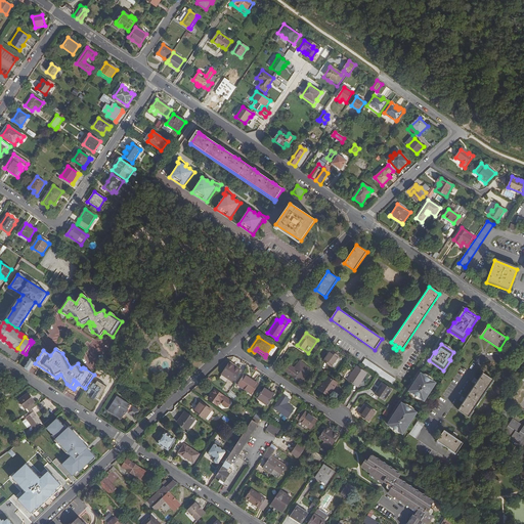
[(336,355),(331,351),(323,361),(332,366),(339,356),(339,355),(338,355),(337,354),(336,355)]
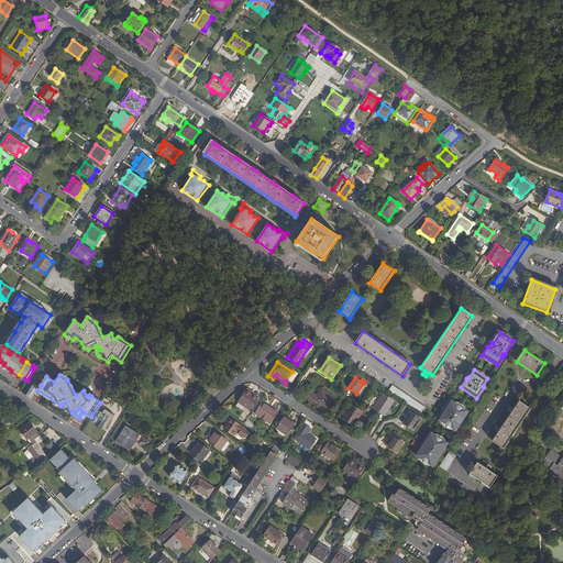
[(25,396),(31,399),(37,390),(41,385),(35,382),(25,396)]
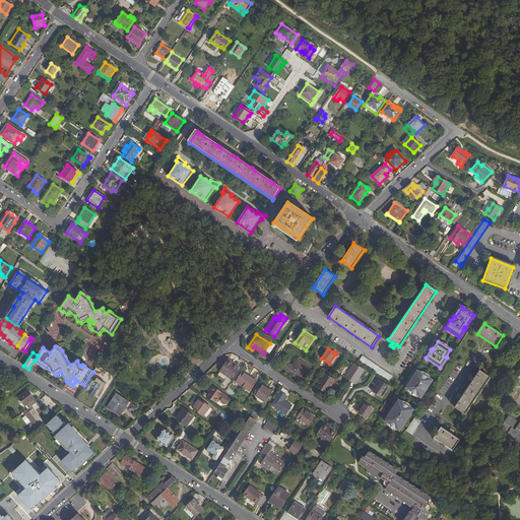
[(362,355),(358,362),(388,382),(392,377),(362,355)]
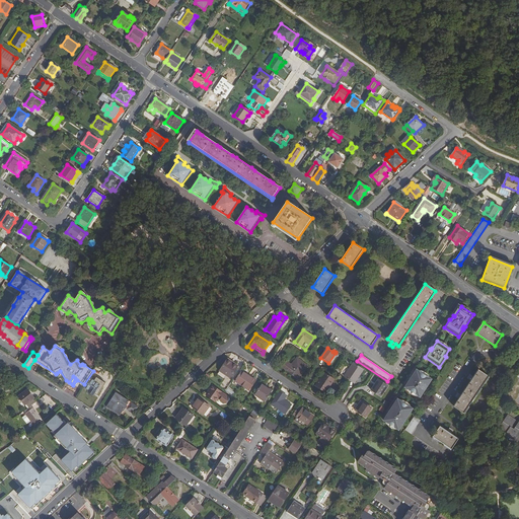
[(283,367),(297,378),(302,372),(304,374),(309,367),(297,358),(290,365),(287,362),(283,367)]
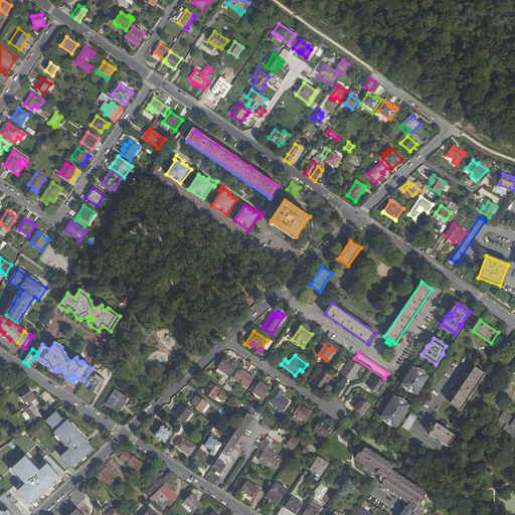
[(236,363),(232,361),(231,363),(224,358),(218,367),(228,374),(236,363)]
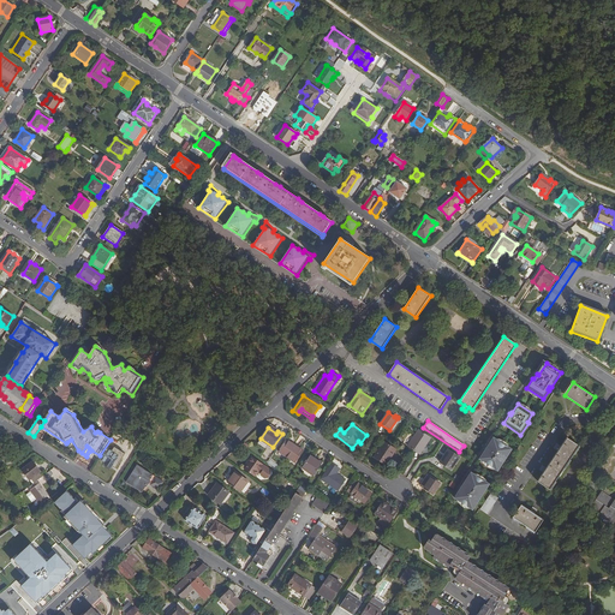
[(418,430),(407,446),(419,454),(430,437),(418,430)]
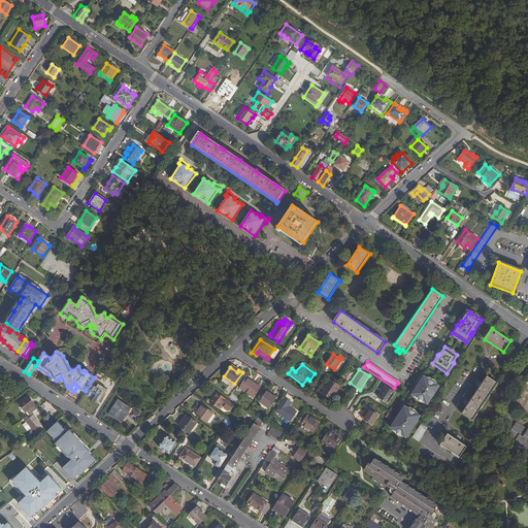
[(467,404),(462,411),(473,419),(498,382),(488,374),(483,383),(480,386),(470,401),(467,404)]
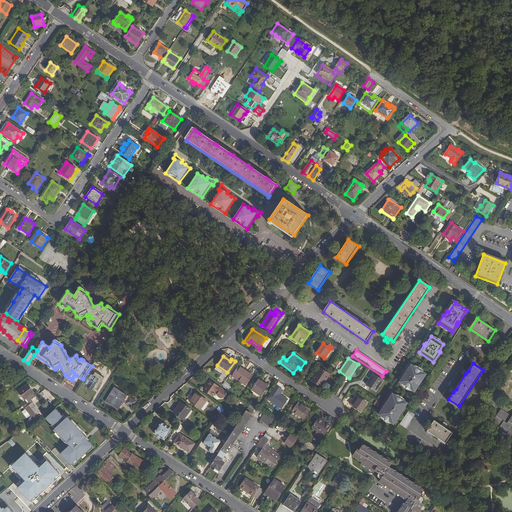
[(404,377),(401,379),(399,382),(414,392),(416,389),(417,386),(418,386),(422,380),(423,376),(424,377),(426,374),(411,364),(409,367),(410,368),(407,370),(403,376),(404,377)]
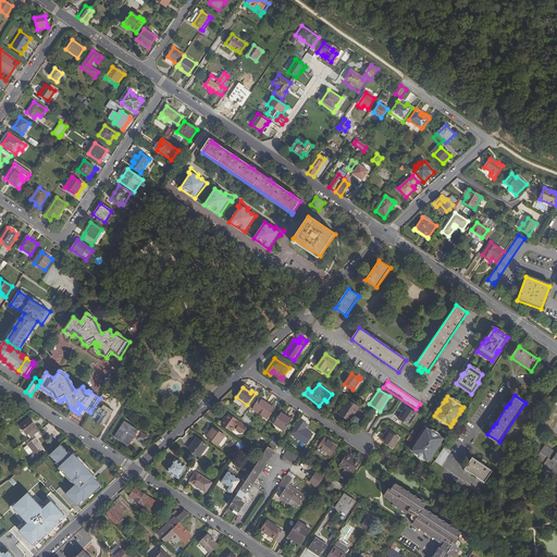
[(252,410),(267,420),(274,409),(260,399),(252,410)]
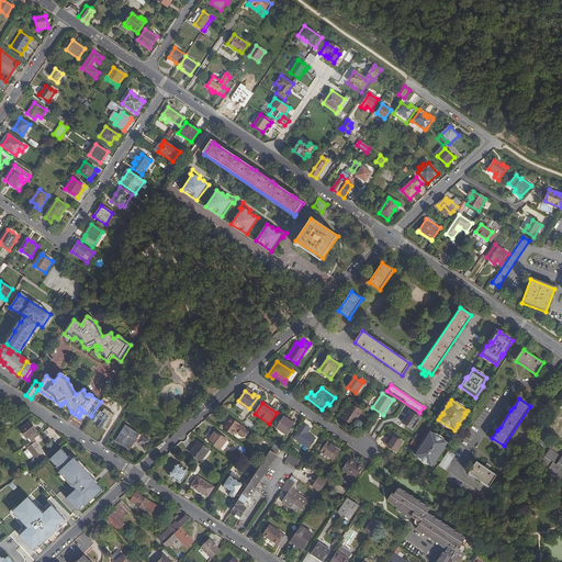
[(351,404),(343,417),(352,424),(357,416),(359,417),(362,411),(351,404)]
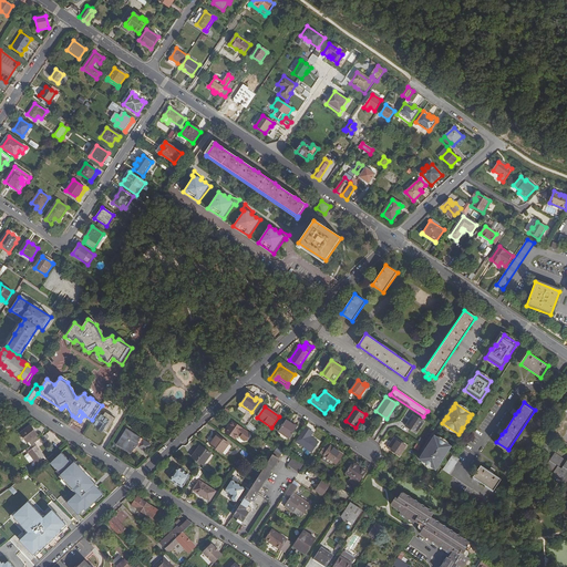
[(107,432),(116,419),(106,412),(104,416),(100,414),(93,424),(99,426),(98,429),(103,432),(104,430),(107,432)]
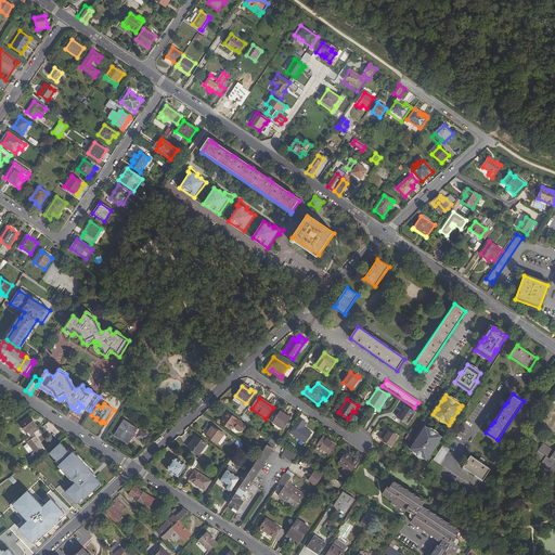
[(414,413),(404,405),(401,410),(402,411),(398,418),(407,424),(414,413)]
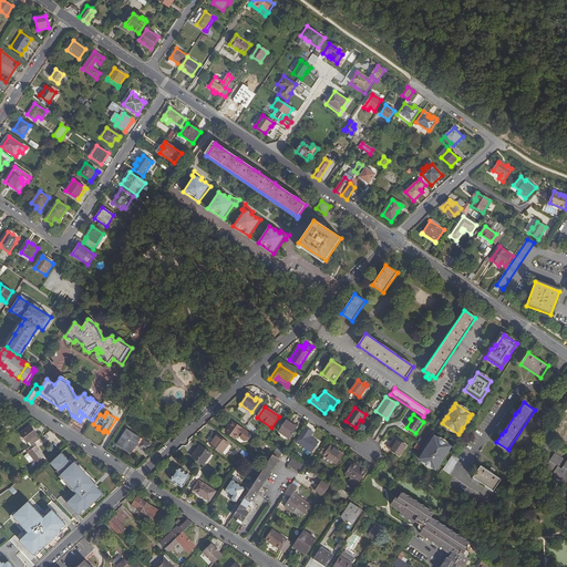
[(269,431),(271,428),(257,418),(255,421),(269,431)]
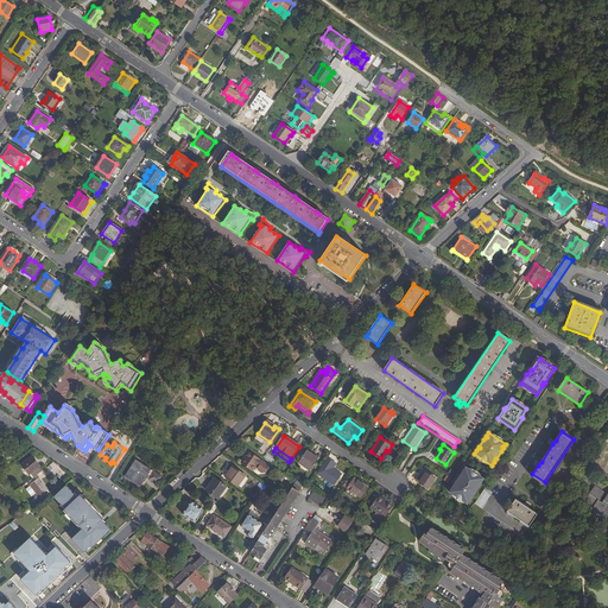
[(306,450),(305,454),(316,461),(318,458),(306,450)]
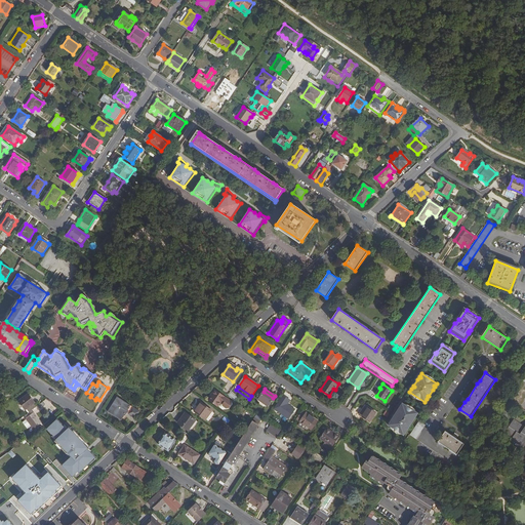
[(214,390),(211,394),(212,395),(211,396),(210,395),(207,399),(216,406),(219,402),(221,403),(223,405),(226,408),(228,407),(230,404),(230,401),(214,390)]
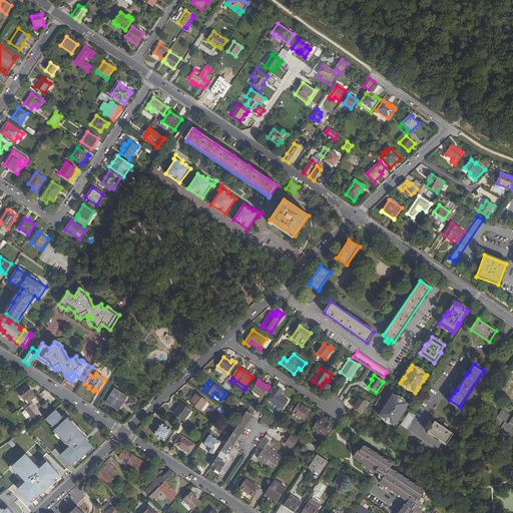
[(267,389),(258,383),(253,388),(264,394),(267,389)]
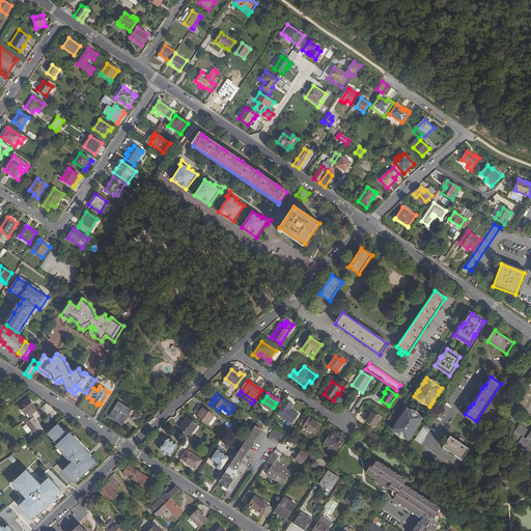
[(28,399),(19,406),(26,415),(35,408),(28,399)]
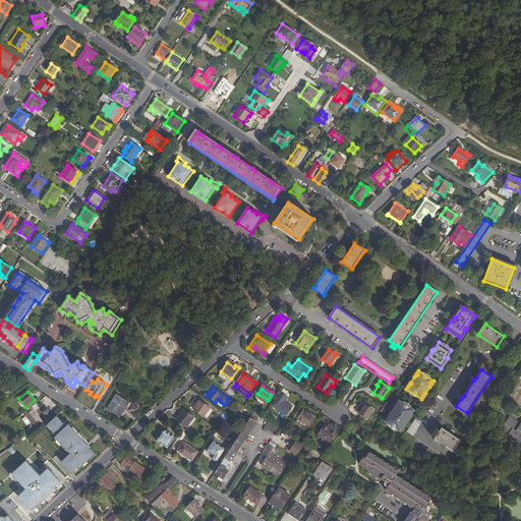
[(281,393),(272,406),(287,416),(293,407),(285,402),(288,397),(281,393)]
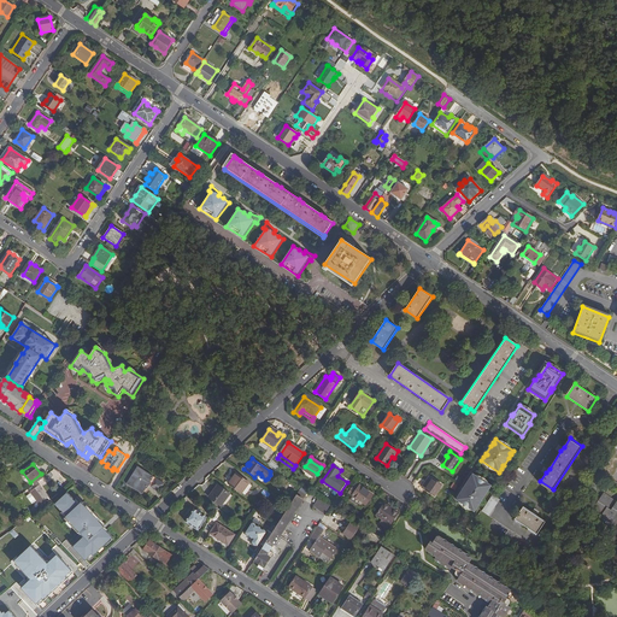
[(317,474),(305,466),(304,469),(315,476),(317,474)]
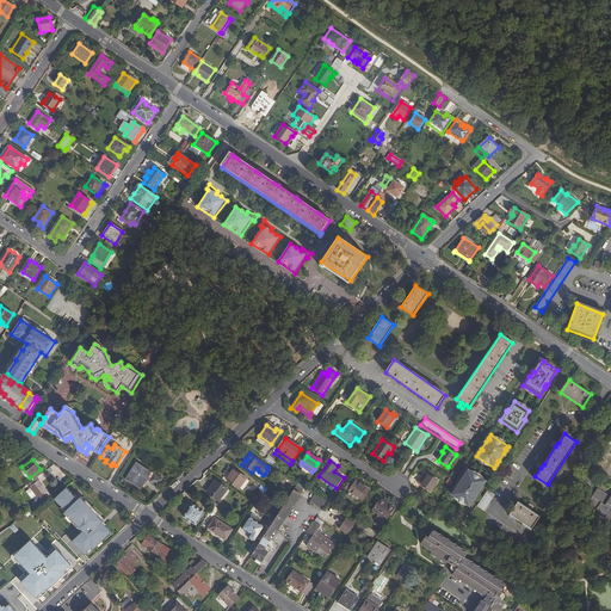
[(137,463),(125,480),(141,489),(148,481),(158,487),(162,480),(137,463)]
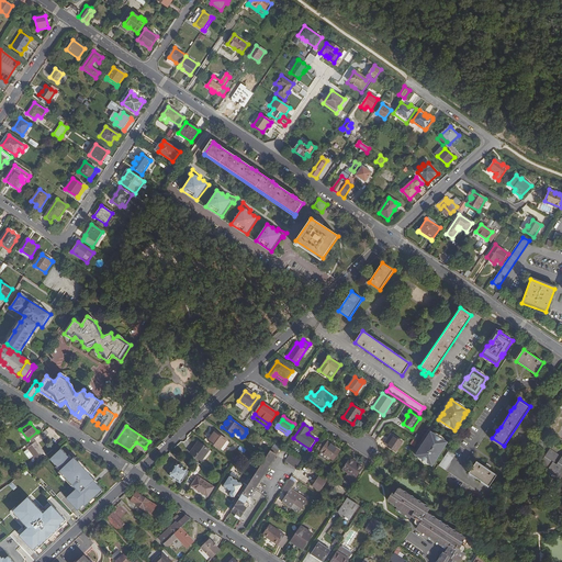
[(214,431),(211,436),(213,437),(210,442),(220,450),(226,440),(214,431)]
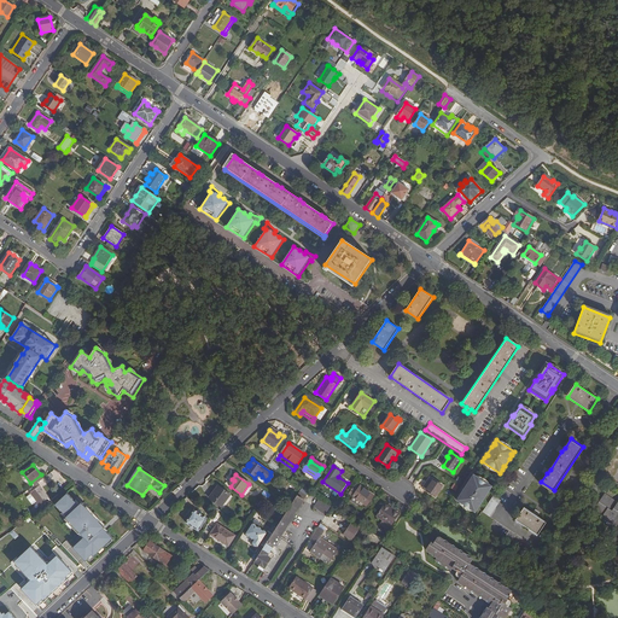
[(459,497),(458,500),(474,512),(477,508),(478,505),(479,505),(484,497),(484,496),(485,494),(487,494),(491,487),(473,474),(468,482),(470,484),(468,485),(466,485),(461,494),(462,495),(459,497)]
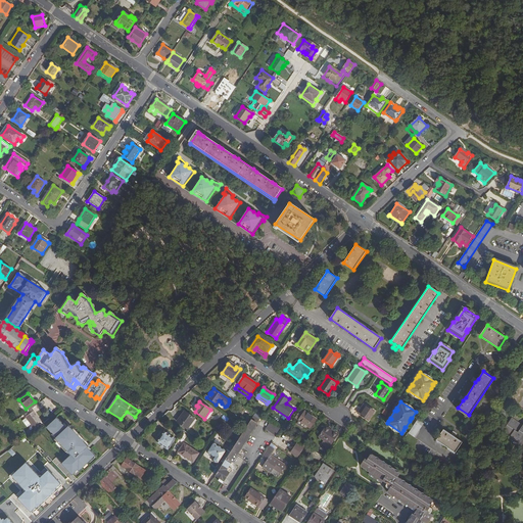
[(364,403),(362,407),(365,409),(361,415),(368,420),(374,412),(364,403)]
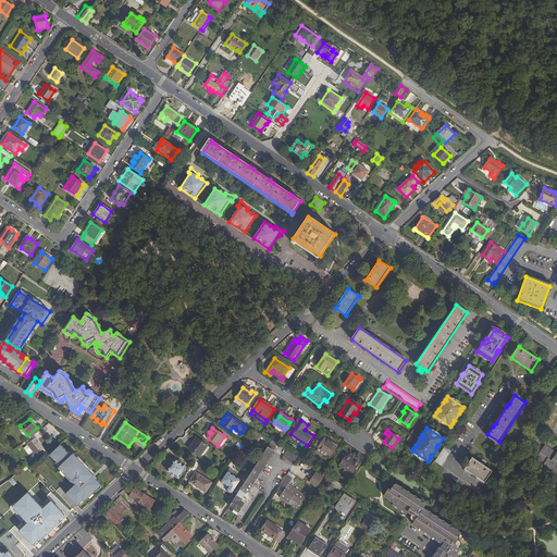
[(320,435),(313,446),(330,457),(337,447),(320,435)]
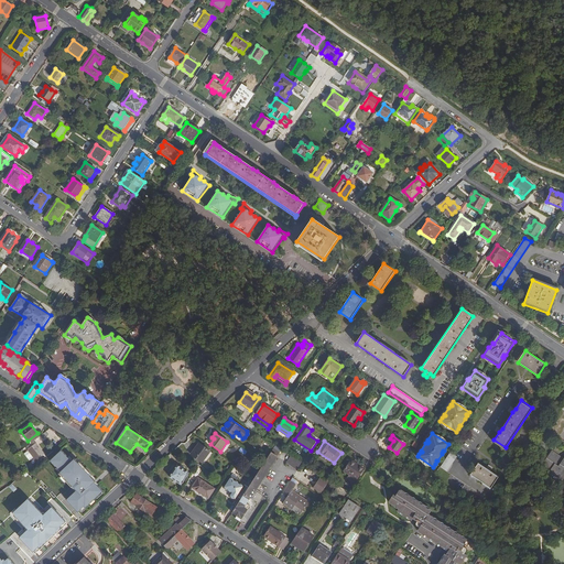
[(25,447),(28,451),(35,445),(33,442),(25,447)]
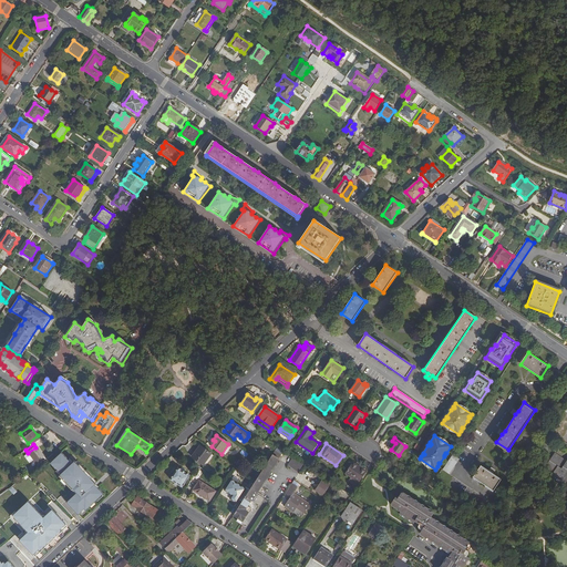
[(203,466),(212,454),(202,446),(192,459),(203,466)]
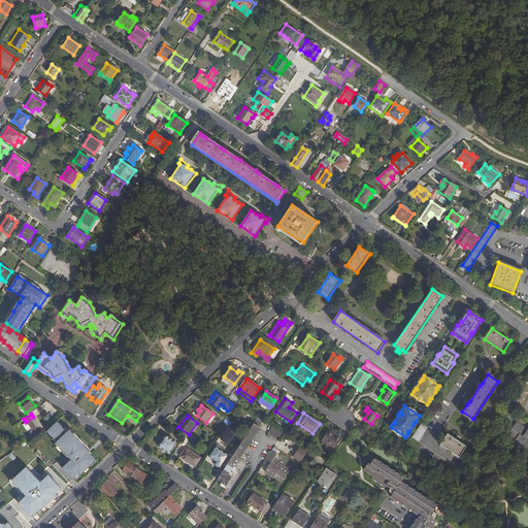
[(33,417),(26,422),(33,431),(41,426),(33,417)]
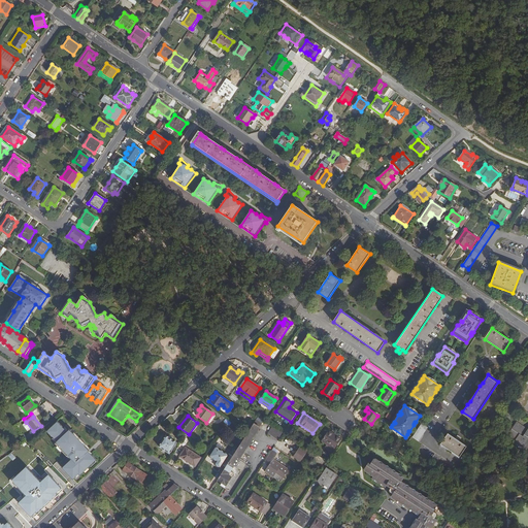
[(222,484),(226,486),(234,474),(230,471),(234,466),(236,468),(241,461),(238,459),(244,452),(255,435),(264,421),(259,417),(257,419),(248,434),(237,450),(233,456),(223,470),(217,481),(222,484)]
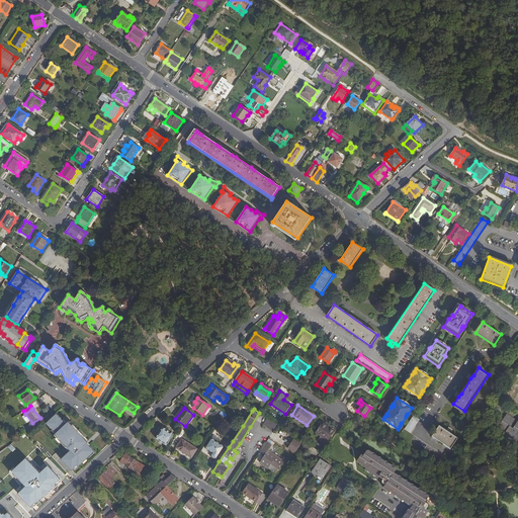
[(57,414),(47,423),(53,429),(57,433),(55,434),(54,435),(57,438),(61,442),(66,447),(67,446),(71,450),(70,451),(61,459),(71,470),(74,467),(77,465),(78,466),(88,457),(93,452),(94,451),(88,446),(87,447),(85,444),(87,442),(86,441),(81,435),(74,429),(69,423),(68,422),(67,423),(66,424),(63,420),(57,414)]
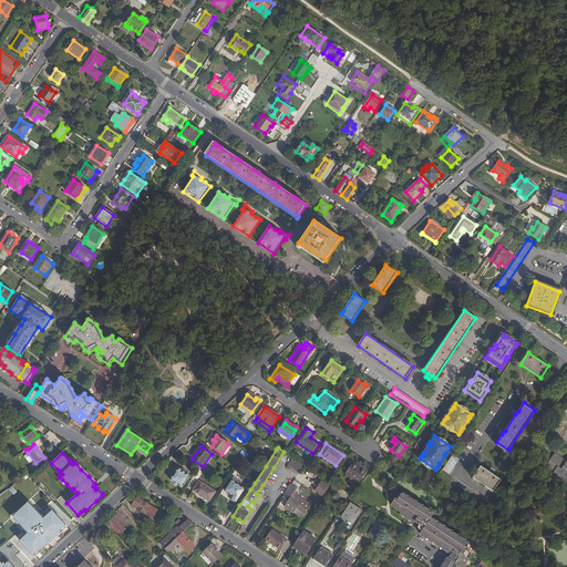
[(212,454),(203,466),(205,467),(214,456),(212,454)]
